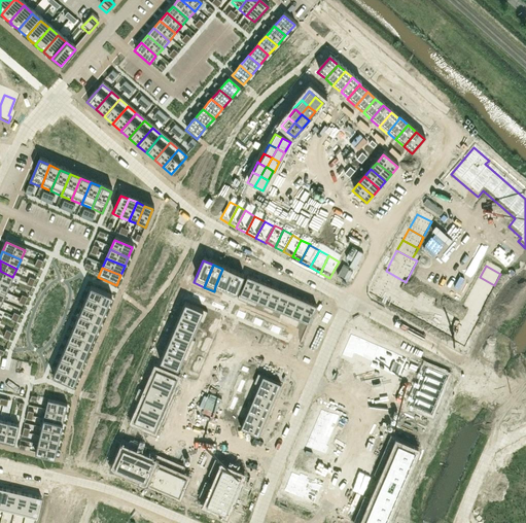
[(222,269),(215,286),(224,290),(233,273),(222,269)]
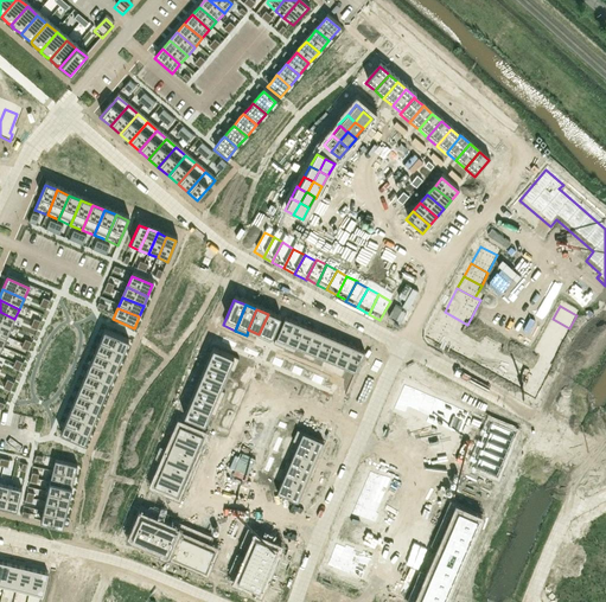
[(0,325),(11,330),(14,319),(0,312),(0,325)]
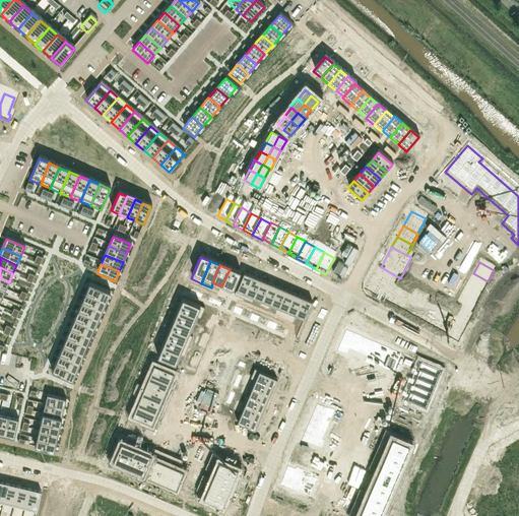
[(221,286),(219,291),(230,296),(240,273),(230,269),(221,286)]
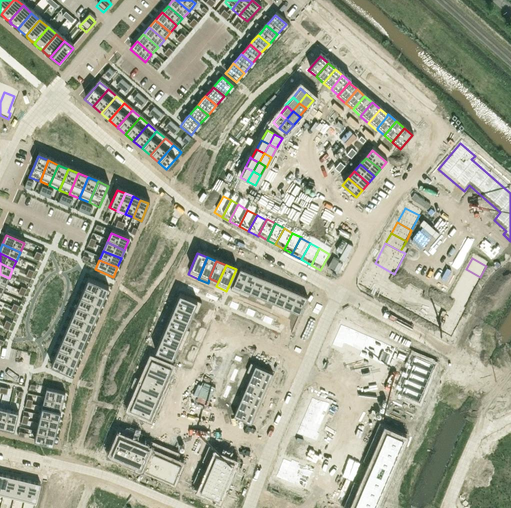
[(370,266),(368,271),(374,274),(377,269),(370,266)]
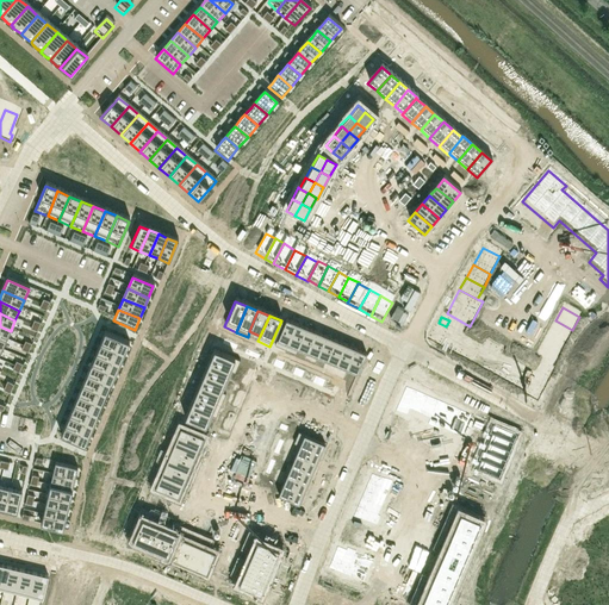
[(446,326),(445,329),(449,331),(454,324),(449,320),(446,326)]
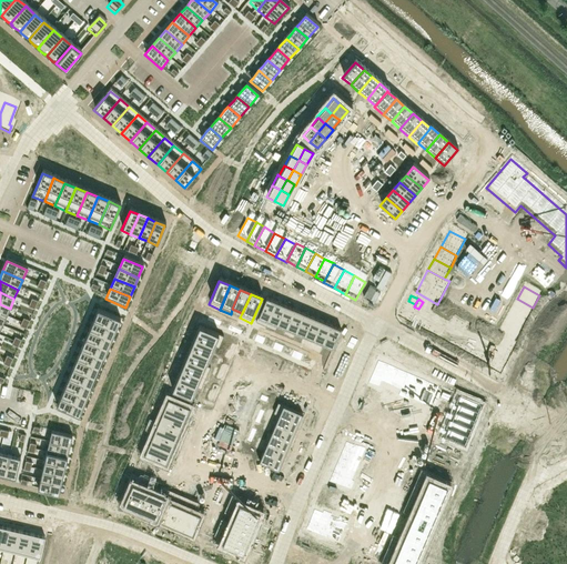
[(517,299),(512,310),(527,319),(533,308),(517,299)]
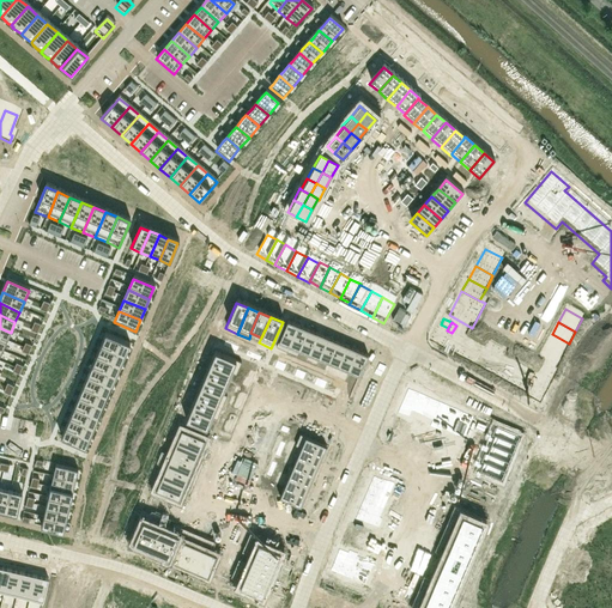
[(286,323),(277,347),(288,351),(297,328),(286,323)]
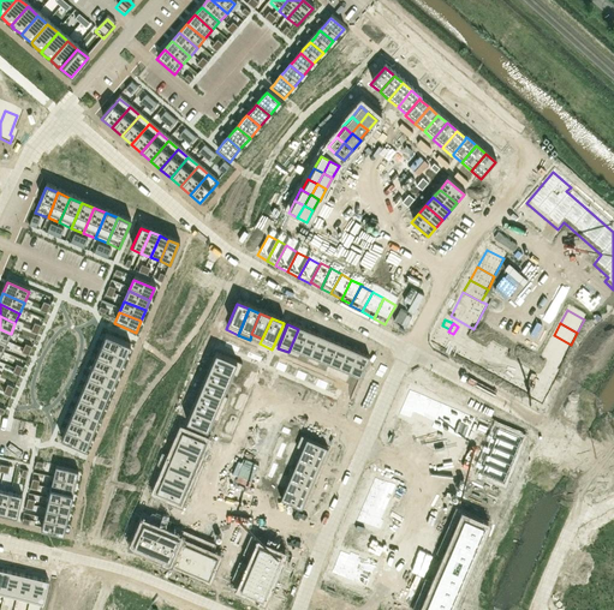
[(458,327),(453,334),(458,338),(463,329),(458,327)]
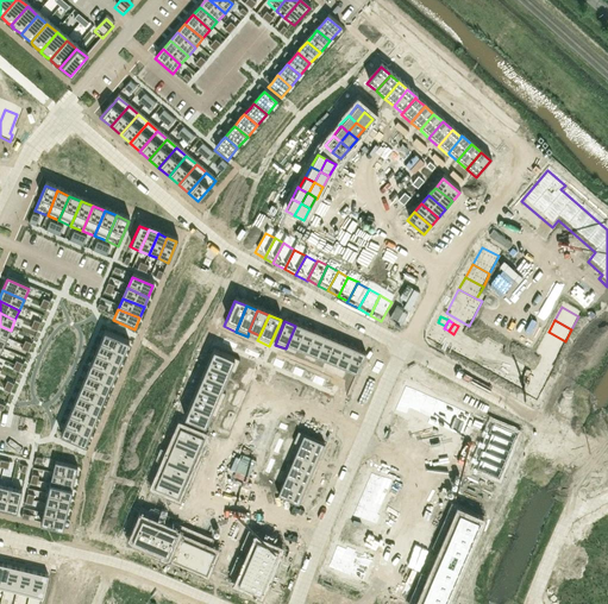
[(437,325),(427,341),(458,358),(468,341),(459,337),(453,334),(449,331),(444,328),(437,325)]
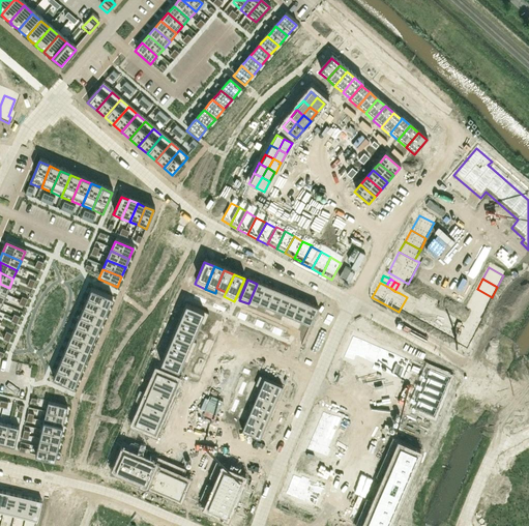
[(0,294),(5,297),(9,288),(0,284),(0,294)]
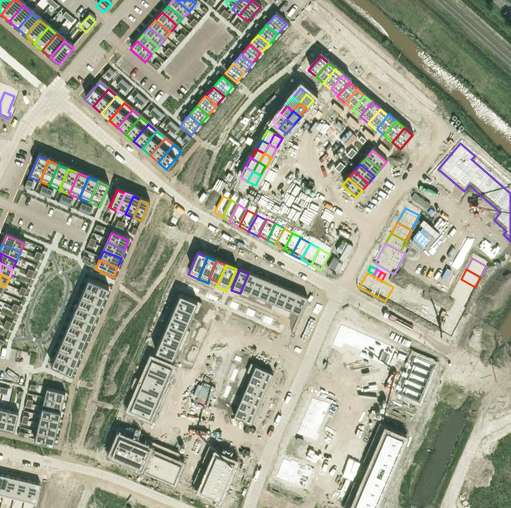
[(248,274),(240,293),(248,297),(256,278),(248,274)]
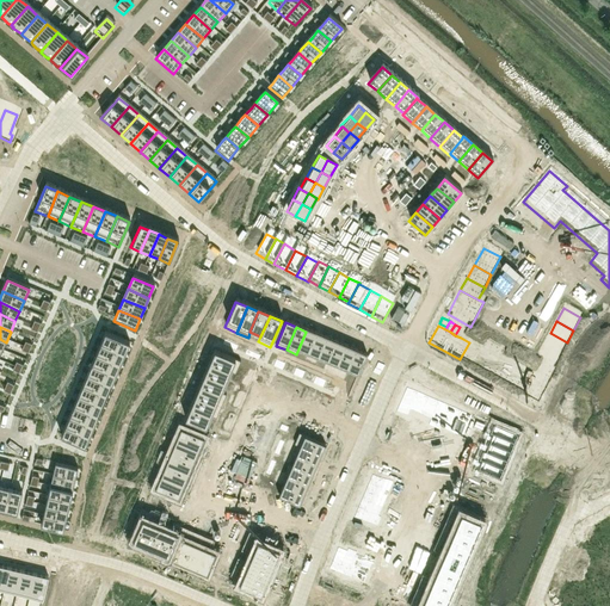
[(460,327),(455,335),(461,338),(464,329),(460,327)]
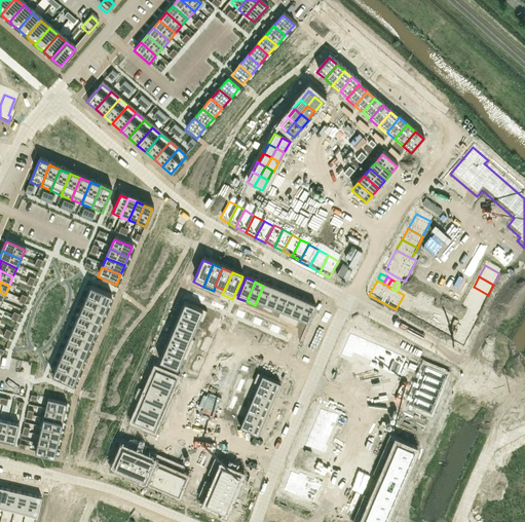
[(263,286),(255,305),(263,308),(271,289),(263,286)]
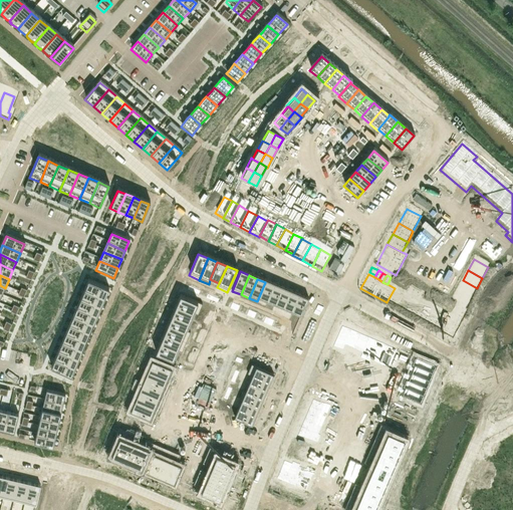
[(463,280),(458,289),(472,297),(477,288),(463,280)]
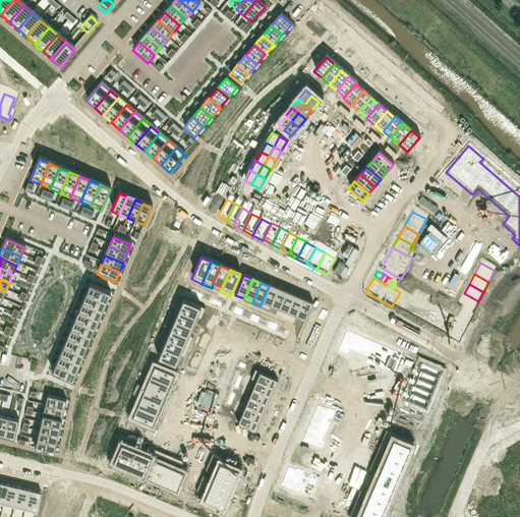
[(89,285),(84,294),(95,299),(99,290),(89,285)]
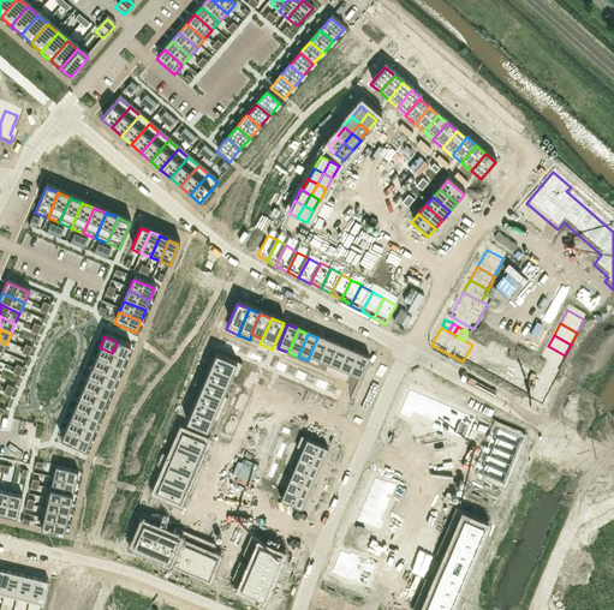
[(317,338),(308,360),(317,365),(328,342),(317,338)]
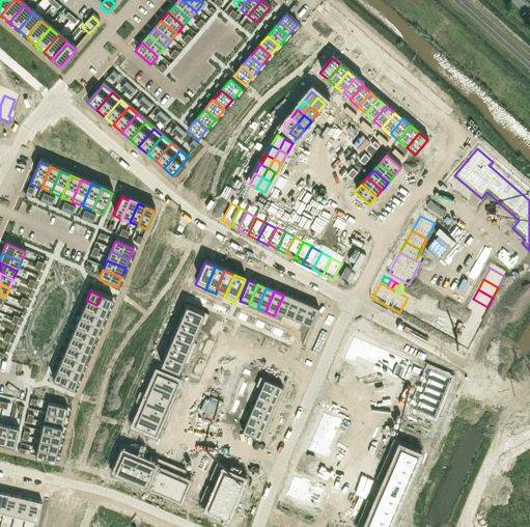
[(101,296),(96,305),(107,309),(111,300),(101,296)]
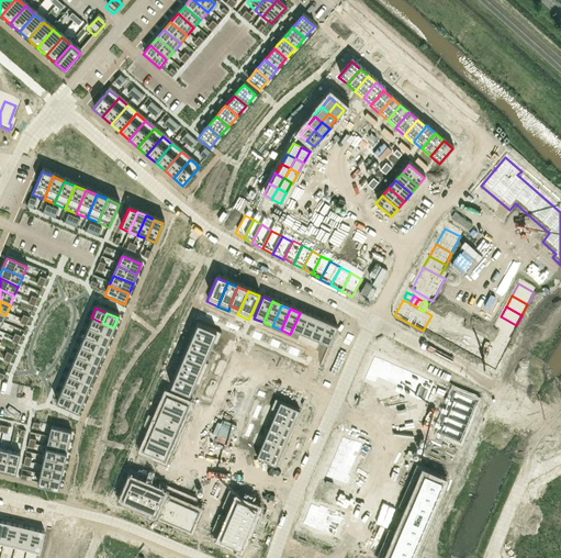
[(300,313),(290,334),(300,337),(309,316),(300,313)]
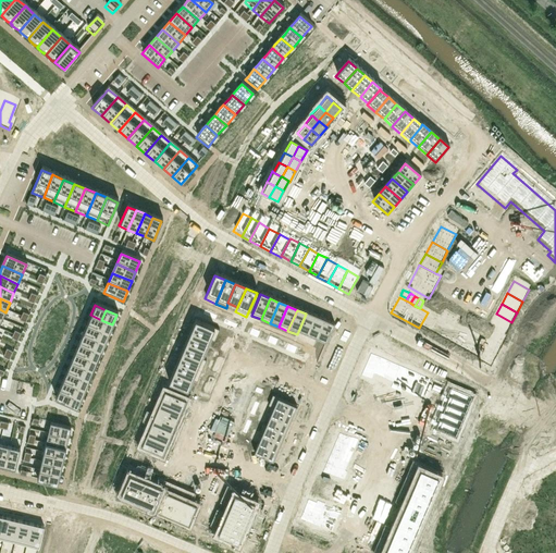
[(428,312),(419,328),(440,340),(448,323),(445,322),(448,316),(444,312),(441,320),(428,312)]
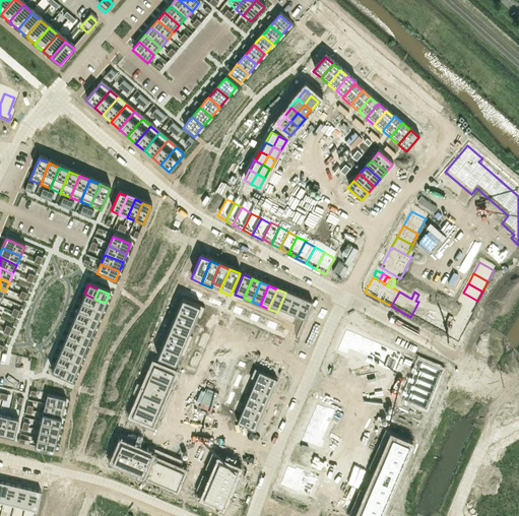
[(285,293),(277,312),(285,316),(294,297),(285,293)]
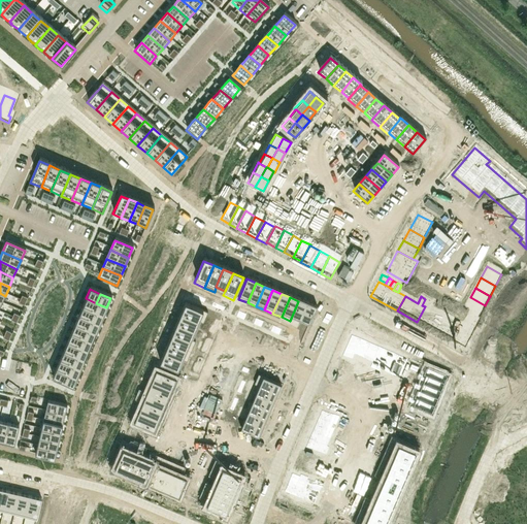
[(470,297),(464,308),(479,317),(485,305),(470,297)]
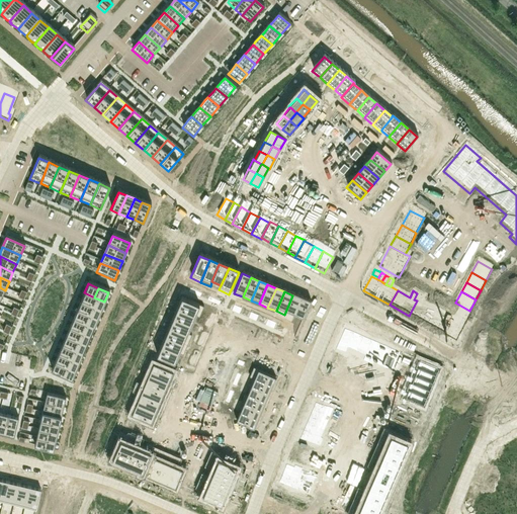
[(84,292),(80,302),(90,306),(94,297),(84,292)]
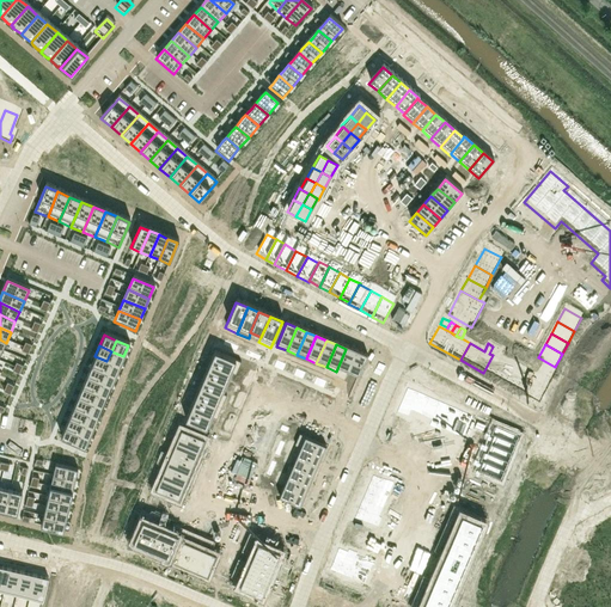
[(346,349),(336,372),(346,376),(355,353),(346,349)]
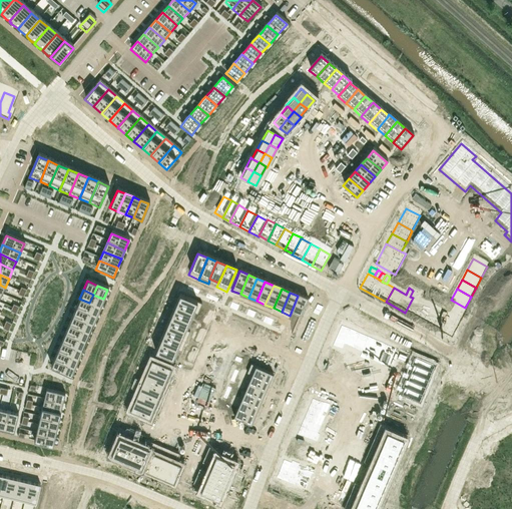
[(413,298),(405,313),(424,323),(432,308),(419,302),(423,296),(419,293),(415,300),(413,298)]
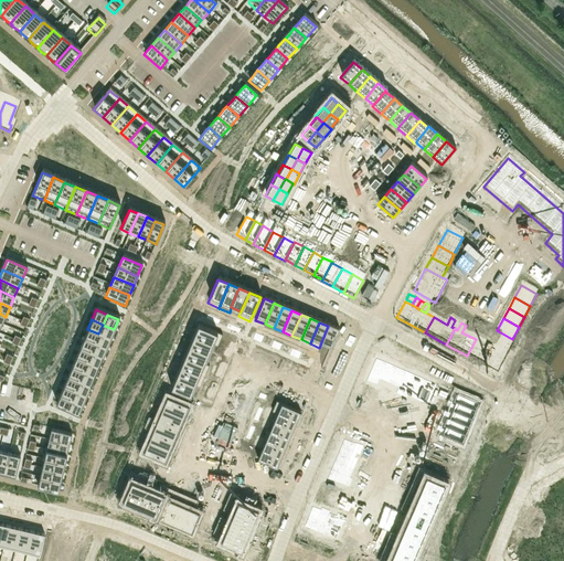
[(103,325),(98,334),(110,339),(114,329),(103,325)]
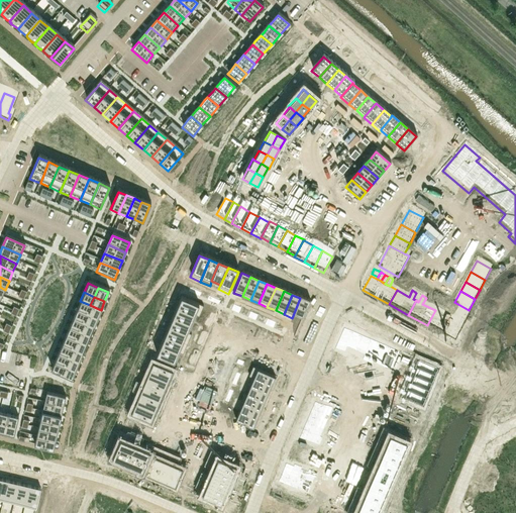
[(300,298),(292,318),(301,321),(309,302),(300,298)]
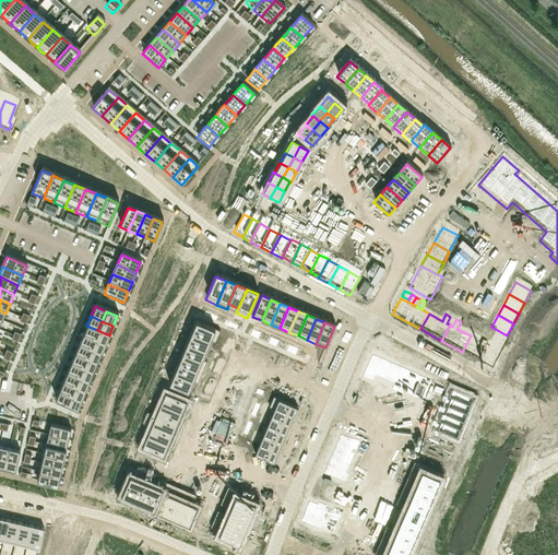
[(196,323),(190,334),(204,340),(212,343),(212,344),(214,345),(218,333),(196,323)]
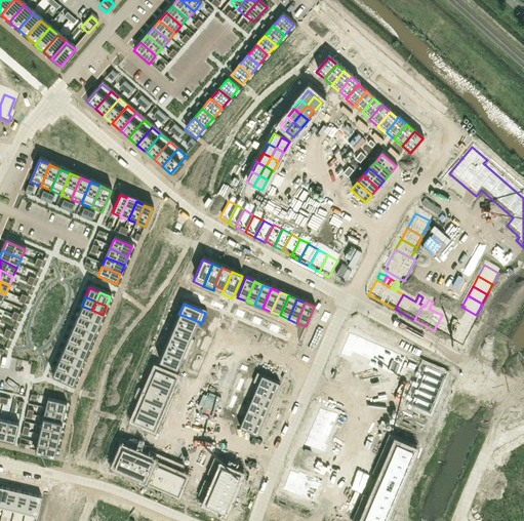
[(81,306),(78,315),(88,319),(91,310),(81,306)]
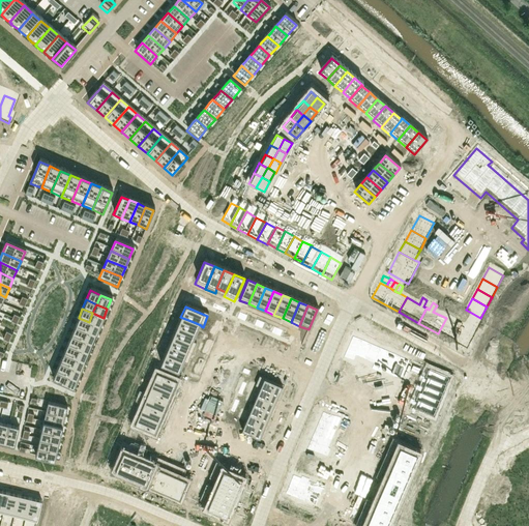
[(92,313),(89,322),(99,326),(104,318),(92,313)]
